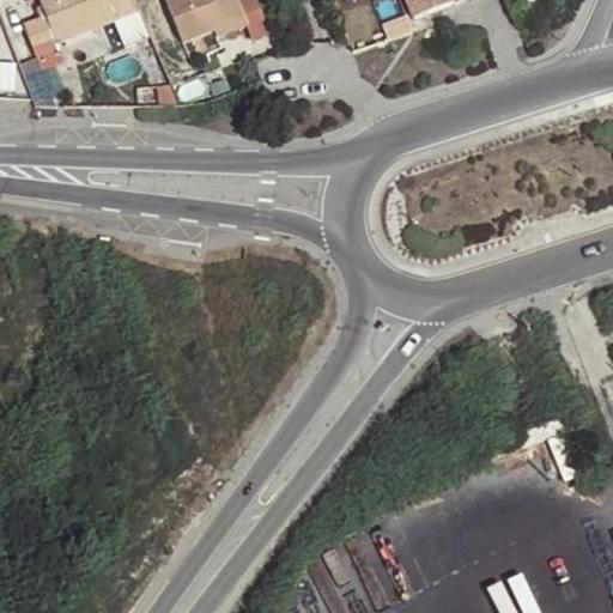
[(38,0),(42,7),(37,10),(41,19),(25,26),(40,59),(60,52),(58,44),(111,22),(137,11),(132,0),(38,0)]
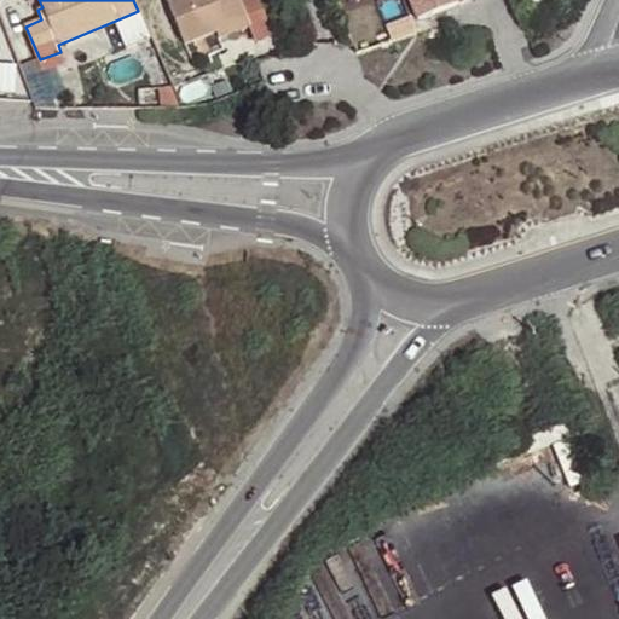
[(272,34),(258,0),(166,0),(185,45),(218,33),(247,21),(249,27),(255,41),(272,34)]
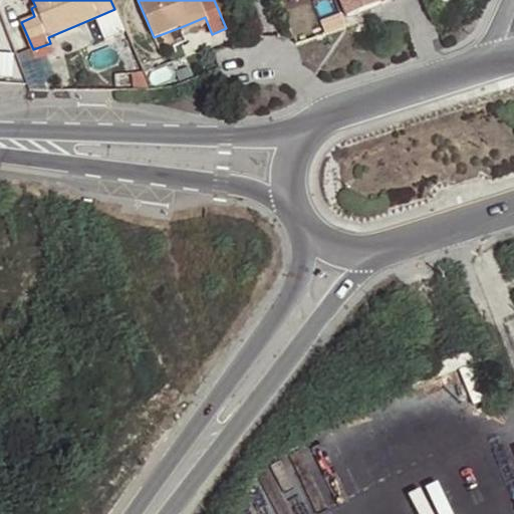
[(339,0),(347,17),(379,4),(377,0),(339,0)]
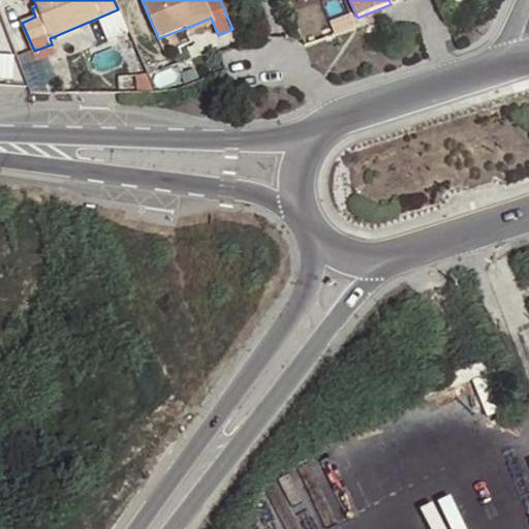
[(127,25),(120,9),(118,9),(96,19),(102,35),(127,25)]
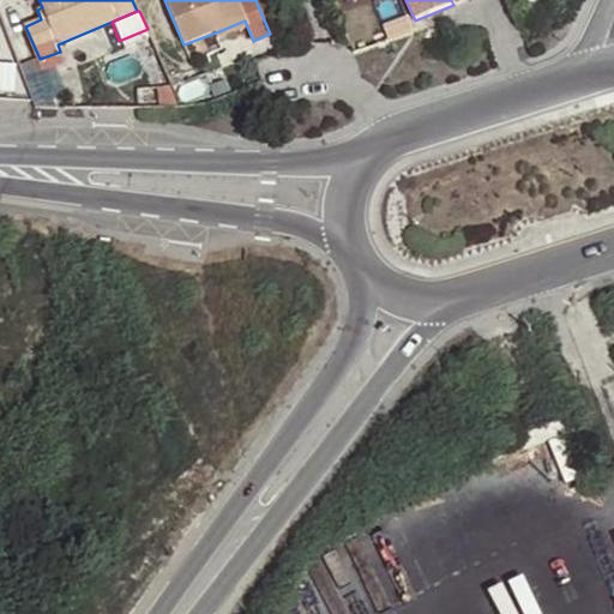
[(245,20),(216,32),(217,38),(247,26),(245,20)]
